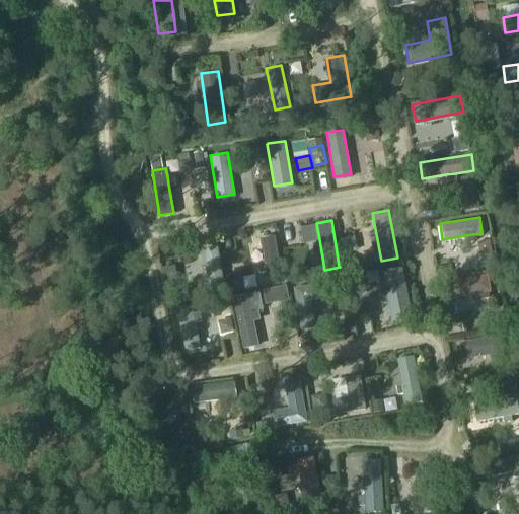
[(274,235),(260,238),(264,259),(266,269),(268,277),(281,274),(274,235)]
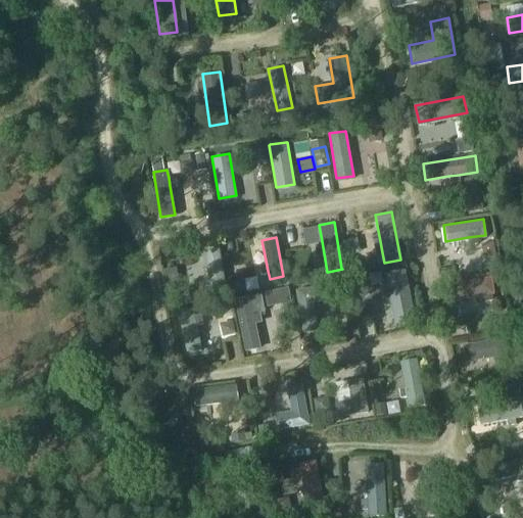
[(219,246),(203,249),(208,276),(209,283),(210,289),(226,286),(219,246)]
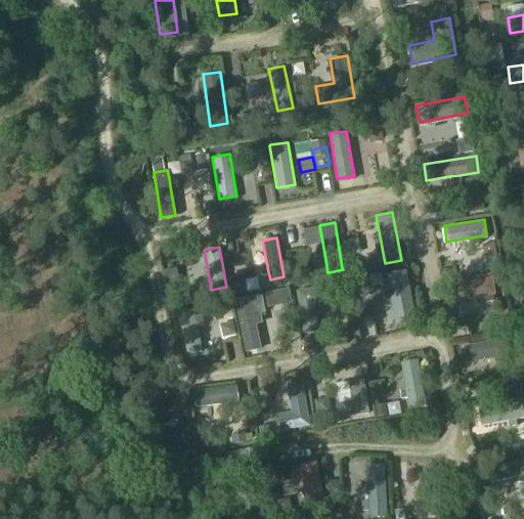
[(406,271),(387,275),(388,280),(391,297),(396,322),(416,318),(406,271)]
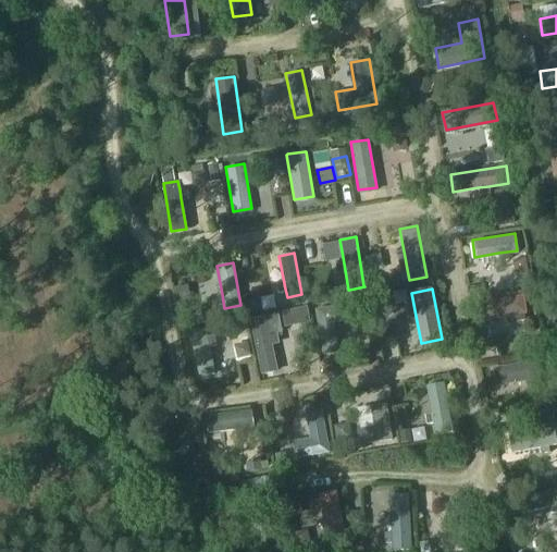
[(522,295),(477,303),(480,321),(509,316),(522,313),(525,313),(522,295)]
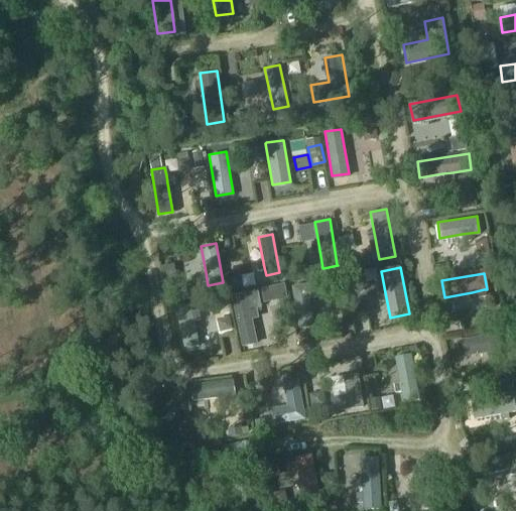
[(320,281),(293,286),(300,325),(313,323),(308,296),(324,293),(320,281)]
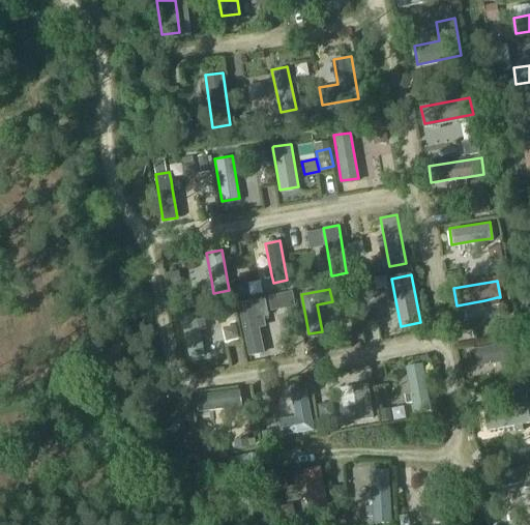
[(253,299),(238,302),(248,353),(263,351),(258,325),(253,299)]
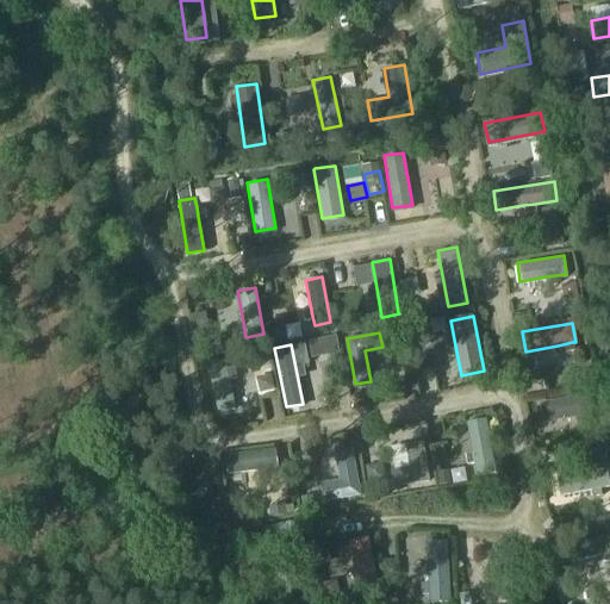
[(328,379),(323,355),(303,359),(307,384),(328,379)]
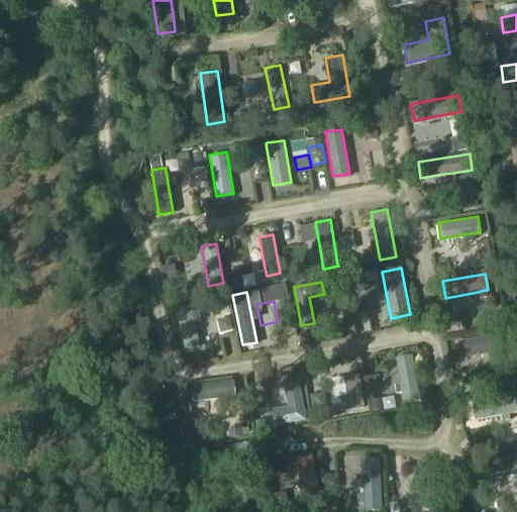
[(191,304),(176,307),(185,348),(199,345),(194,319),(192,310),(191,304)]
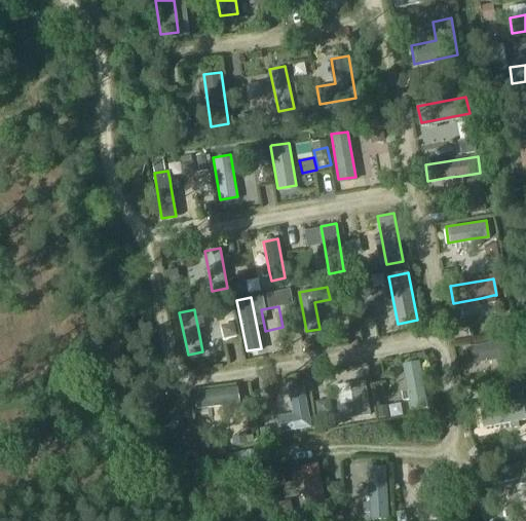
[(511,337),(464,345),(467,363),(495,358),(509,355),(514,355),(511,337)]
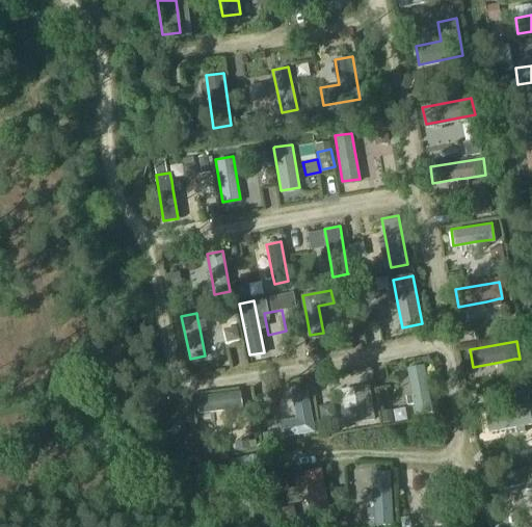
[(424,364),(407,367),(411,393),(414,402),(416,413),(432,410),(424,364)]
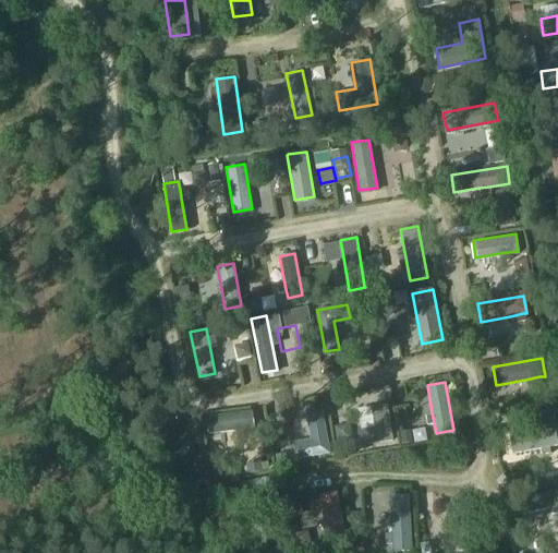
[(388,401),(372,404),(375,425),(377,441),(393,437),(388,401)]
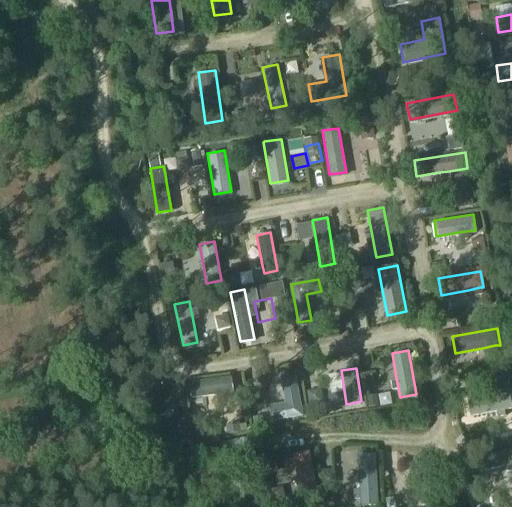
[(285,401),(270,404),(272,419),(303,414),(296,374),(280,377),(285,401)]
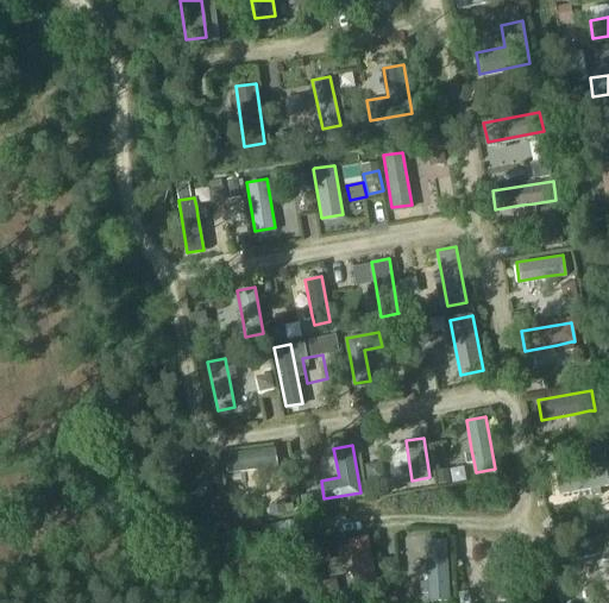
[(274,446),(225,453),(227,470),(257,466),(270,465),(276,464),(274,446)]
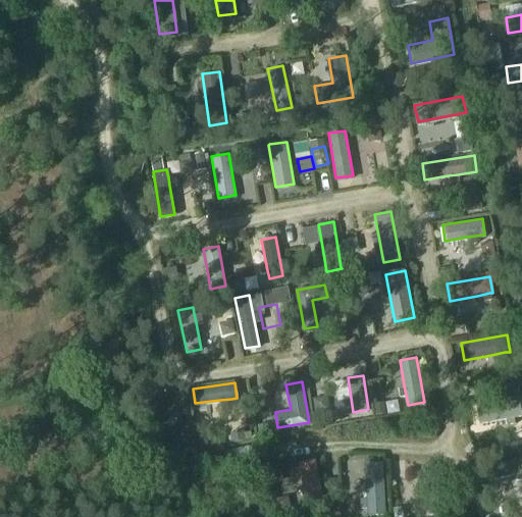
[(518,400),(476,408),(479,422),(505,418),(513,416),(521,415),(518,400)]
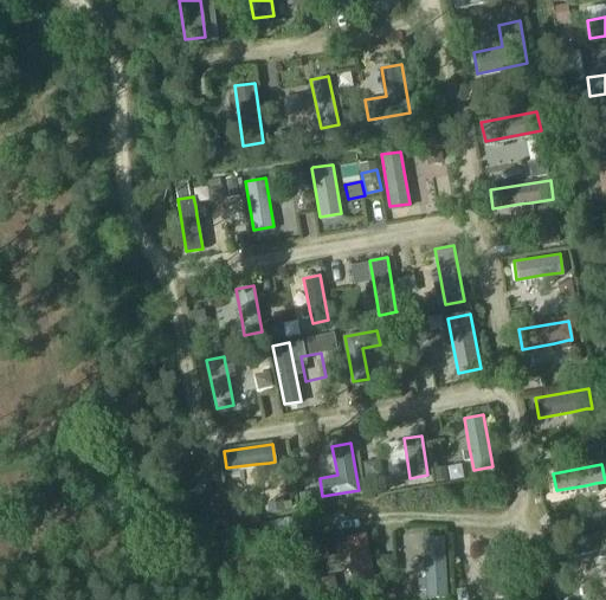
[(297,516),(262,523),(265,540),(282,536),(287,559),(304,555),(297,516)]
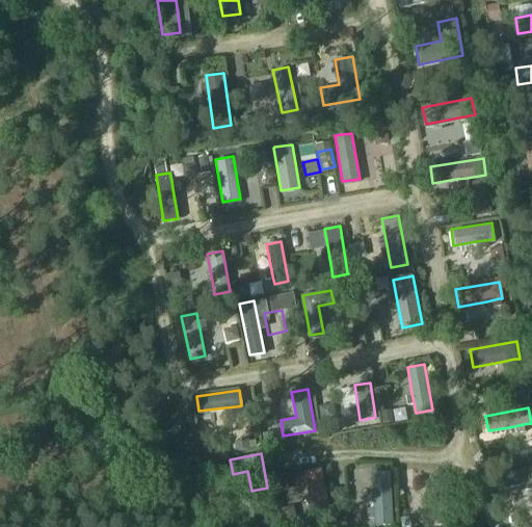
[(531,466),(499,472),(502,486),(523,482),(531,480),(531,466)]
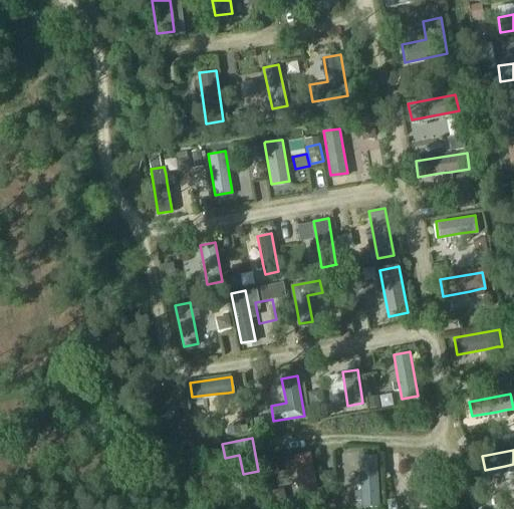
[(310,451),(294,455),(303,500),(319,497),(310,451)]
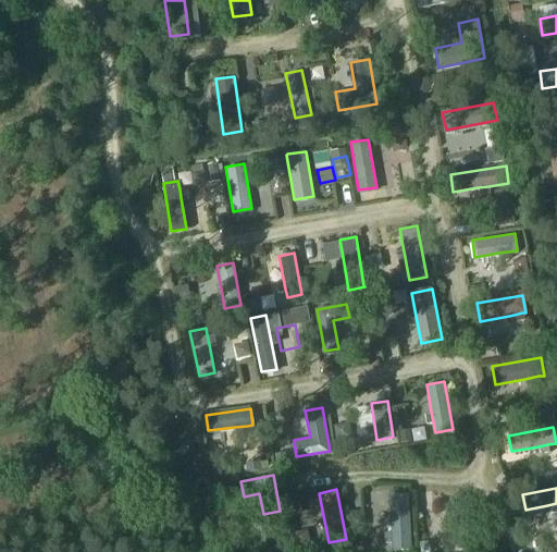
[(409,493),(391,494),(393,530),(393,540),(394,547),(411,546),(409,493)]
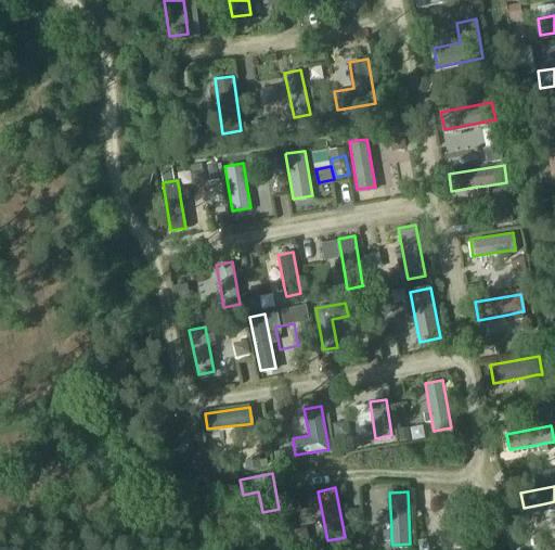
[(465,494),(449,497),(456,546),(473,542),(465,494)]
